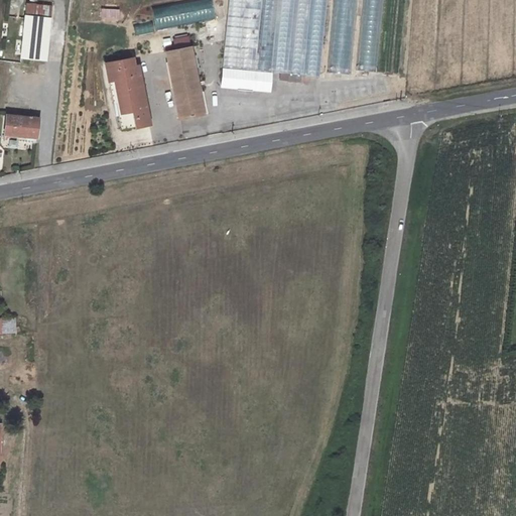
[(261,0),(228,0),(223,67),(224,67),(255,70),(259,28),(261,0)]
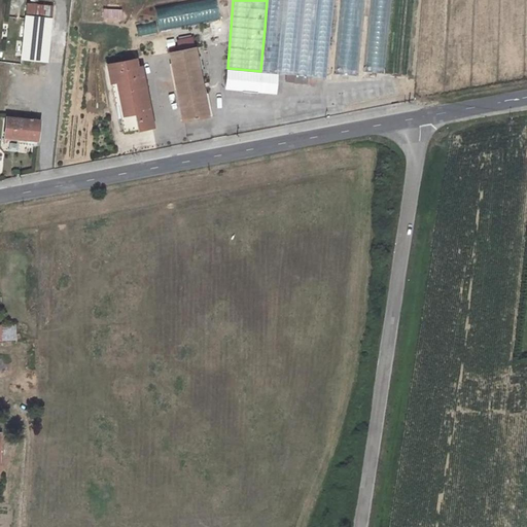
[(334,0),(267,0),(265,29),(260,71),(277,72),(283,73),(287,73),(294,74),(308,75),(326,77),(334,0)]
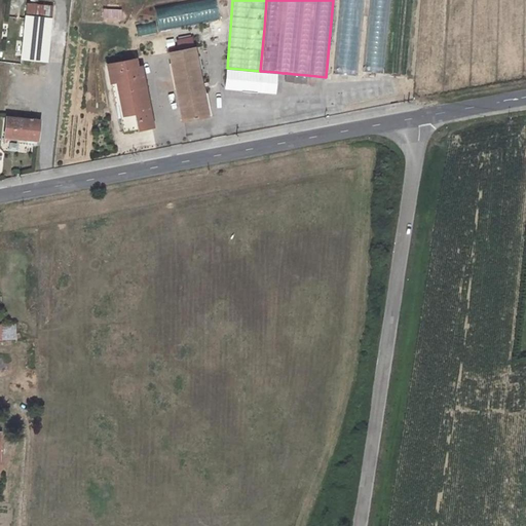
[(52,5),(27,3),(26,15),(51,17),(52,5)]
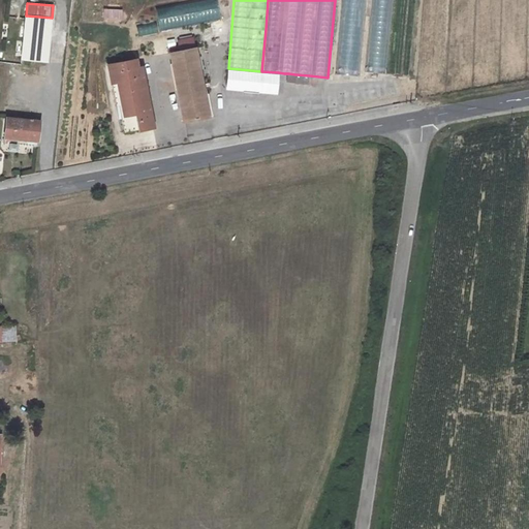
[(47,61),(52,18),(26,16),(22,59),(47,61)]
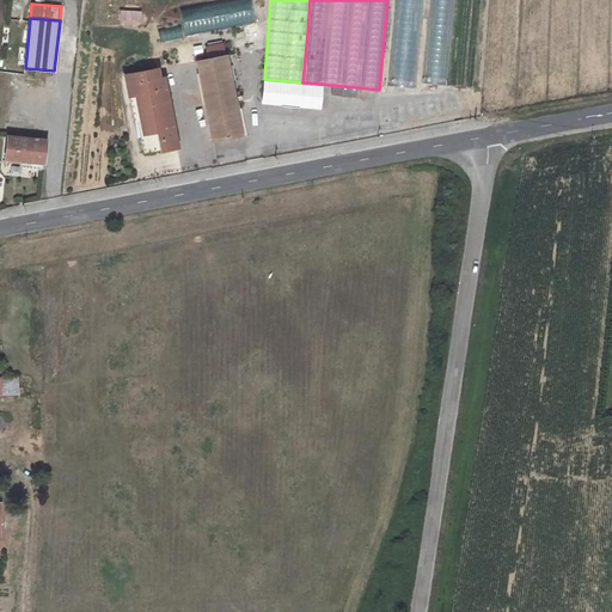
[(237,109),(226,55),(196,61),(212,140),(242,134),(237,109)]
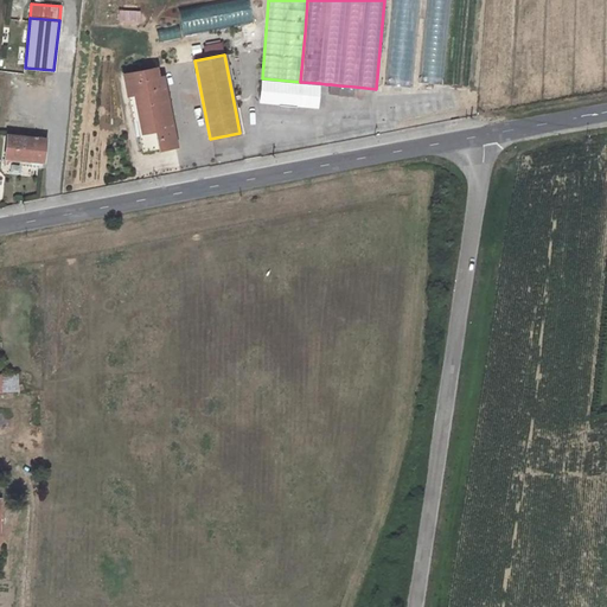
[(155,68),(125,74),(128,94),(134,93),(140,121),(136,121),(142,152),(176,146),(163,76),(158,77),(155,68)]
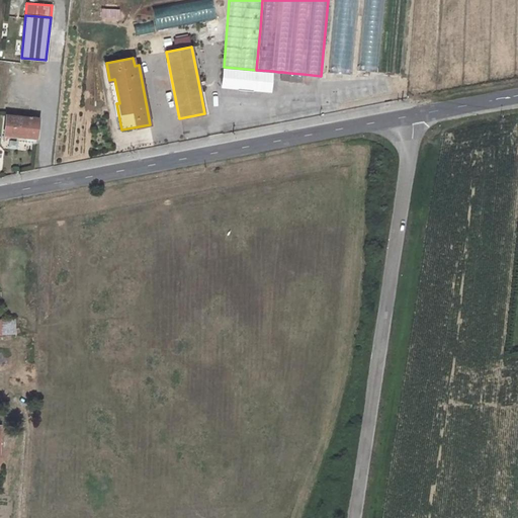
[(256,70),(225,67),(223,86),(270,90),(272,71),(256,70)]
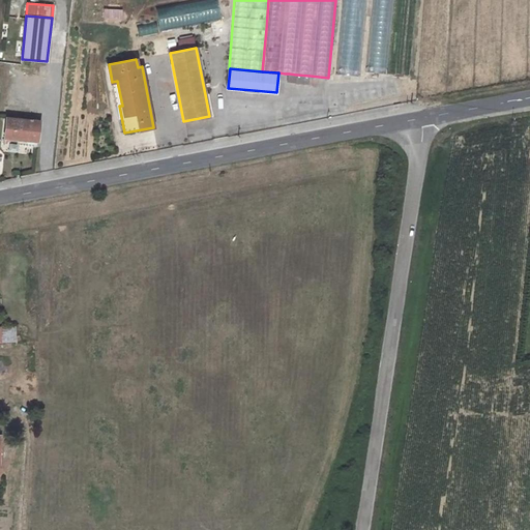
[(310,76),(296,75),(296,82),(295,83),(308,85),(310,76)]
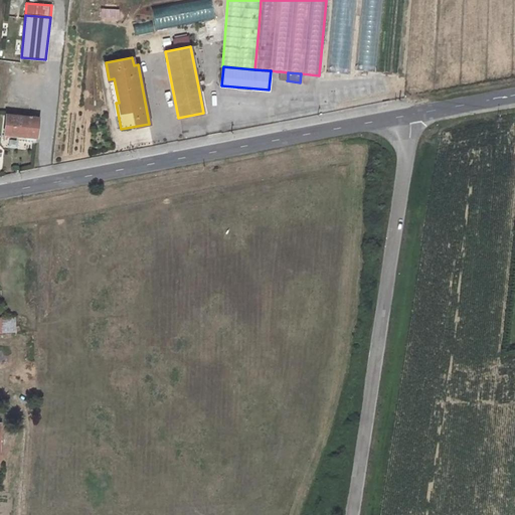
[(36,139),(38,118),(6,115),(4,134),(17,135),(17,137),(36,139)]
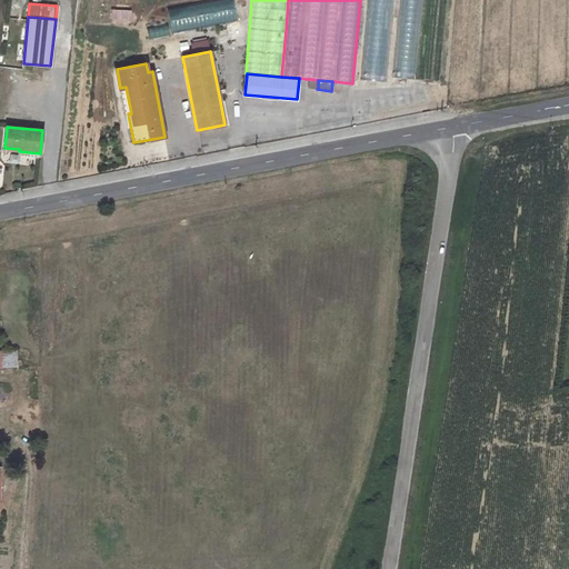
All buildings are outlined.
